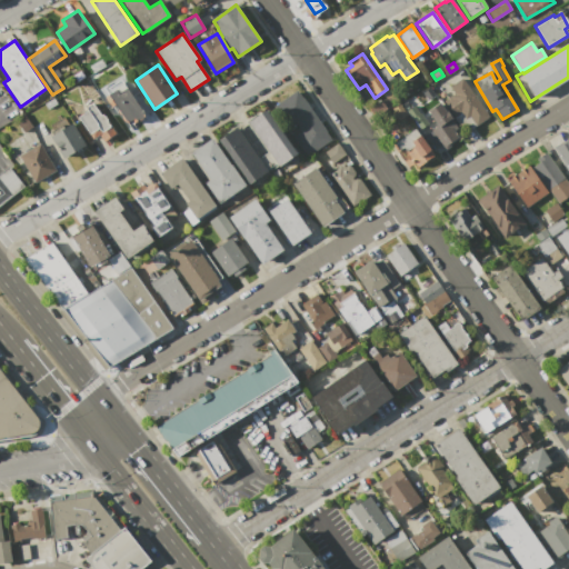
[(462,78),(489,117),(476,126),(470,117),(466,119),(462,113),(455,119),(443,101),(455,93),(449,87),(462,78)]
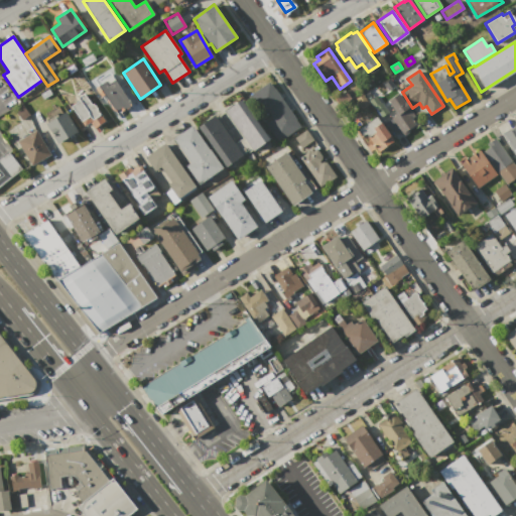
[(115,111),(104,96),(101,98),(94,88),(98,86),(94,80),(103,73),(105,76),(110,72),(132,105),(123,111),(120,108),(115,111)]
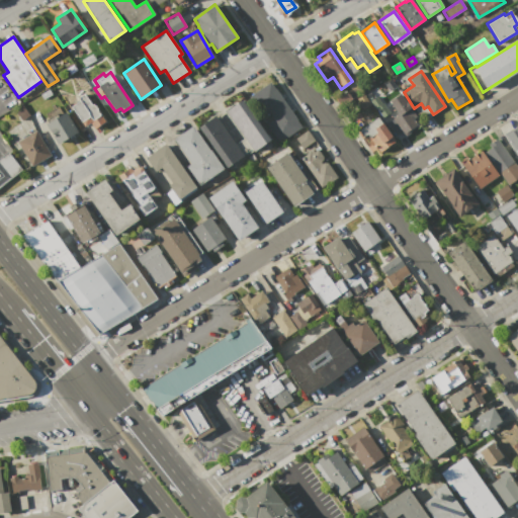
[(301,126),(280,141),(268,123),(274,119),(269,111),(263,115),(249,96),(269,82),(301,126)]
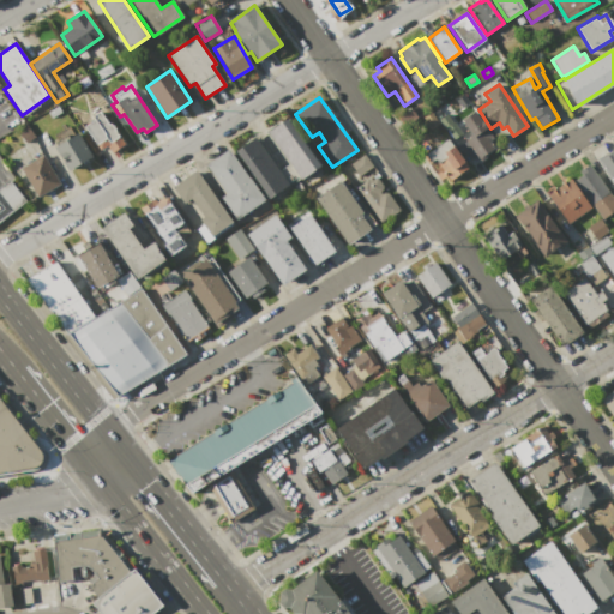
[(84,126),(94,120),(92,116),(100,110),(109,124),(110,122),(125,143),(112,151),(107,145),(101,150),(84,126)]
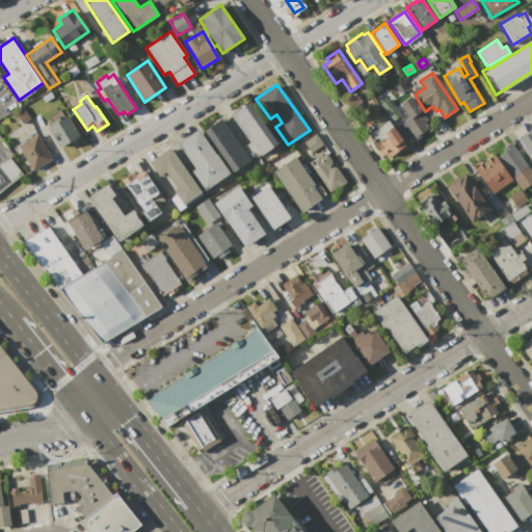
[(410,96),(427,118),(424,121),(429,128),(420,134),(422,137),(417,140),(403,122),(409,117),(399,104),(410,96)]
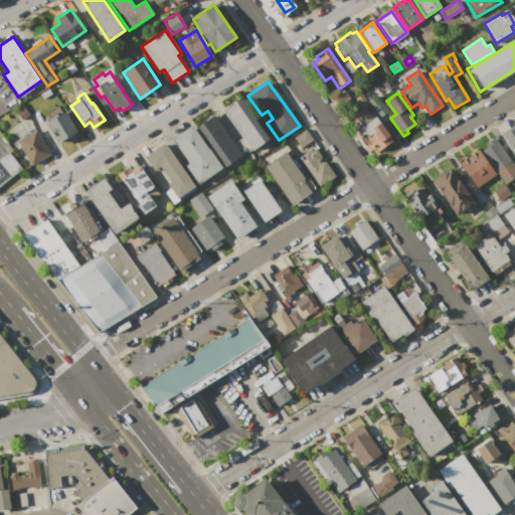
[(367,100),(374,96),(379,103),(380,102),(387,112),(380,117),(367,100)]
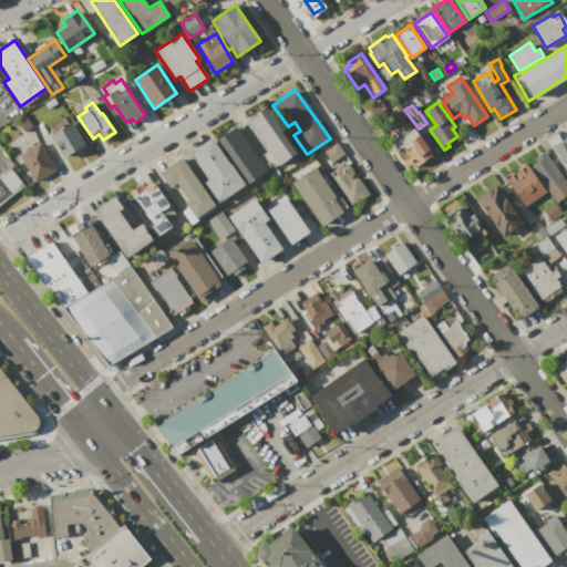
[(265,109),(296,153),(277,165),(247,122),(265,109)]
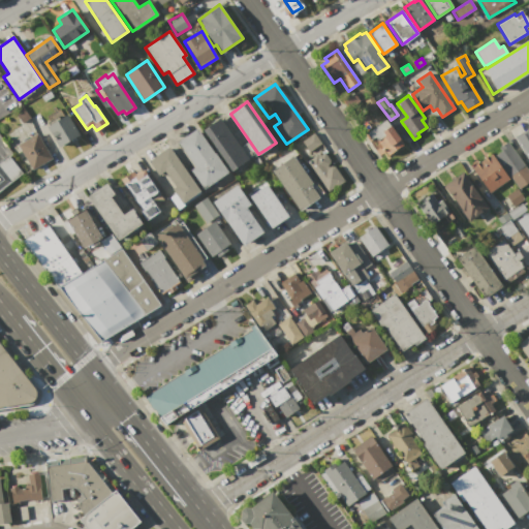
[(48,125),(67,114),(80,134),(59,146),(48,125)]
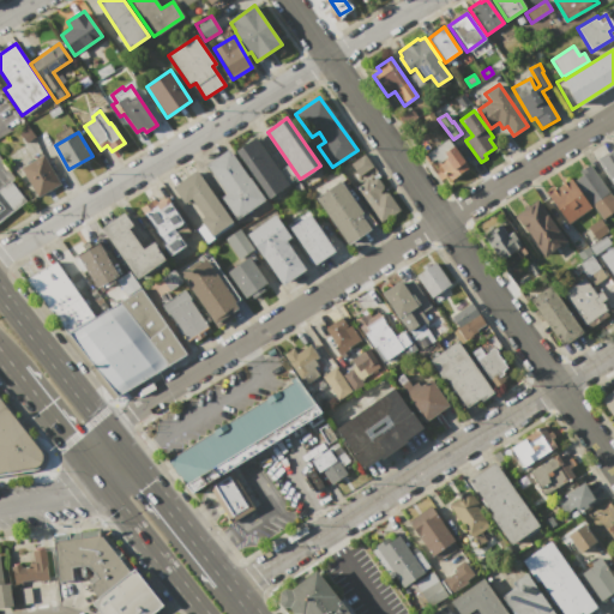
[(256,136),(289,184),(269,198),(235,150),(256,136)]
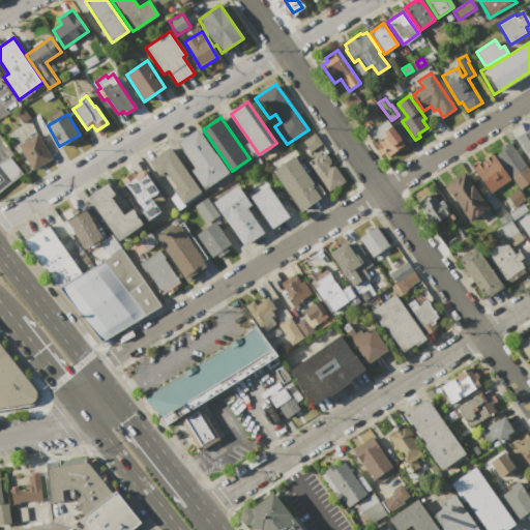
[(386,119),(401,140),(393,144),(398,149),(387,156),(383,151),(385,149),(382,145),(380,146),(374,139),(372,141),(366,134),(386,119)]
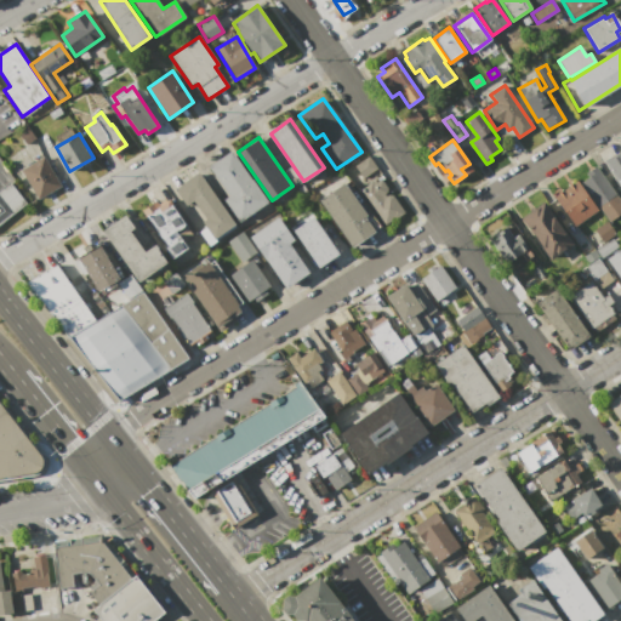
[(233,148),(268,199),(239,221),(223,199),(228,195),(208,165),(233,148)]
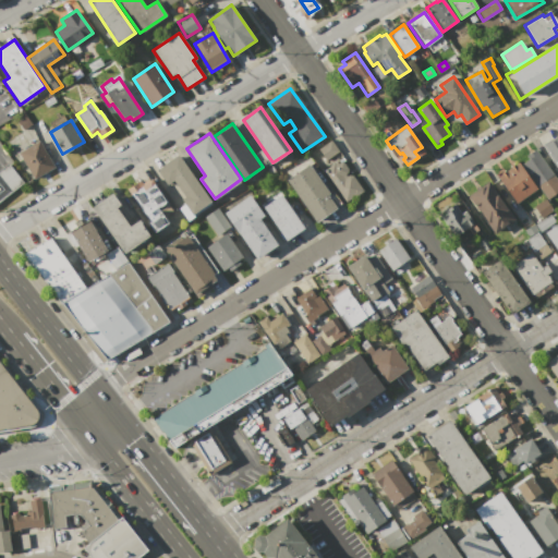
[(557,166),(543,145),(557,135),(557,136),(557,166)]
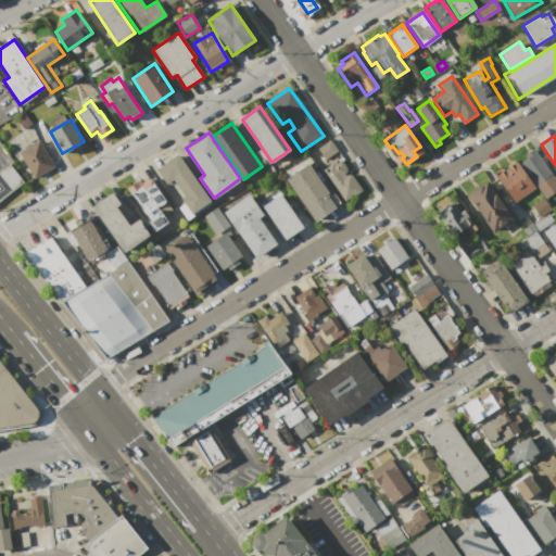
[(38,140),(54,165),(35,177),(19,151),(38,140)]
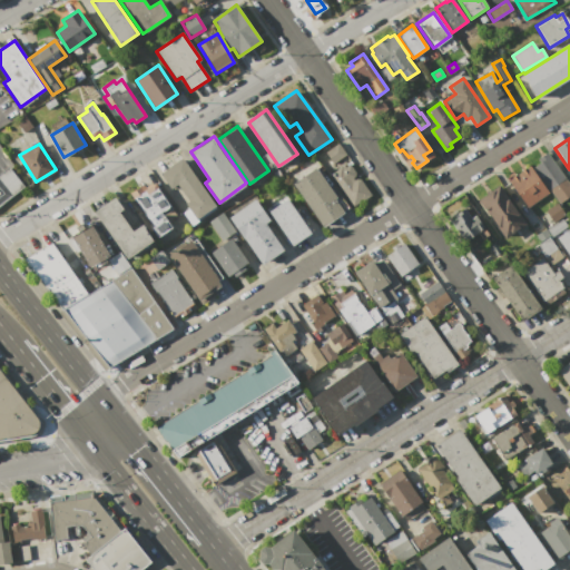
[(534,167),(540,163),(538,158),(548,151),(568,182),(569,179),(569,196),(559,204),(534,167)]
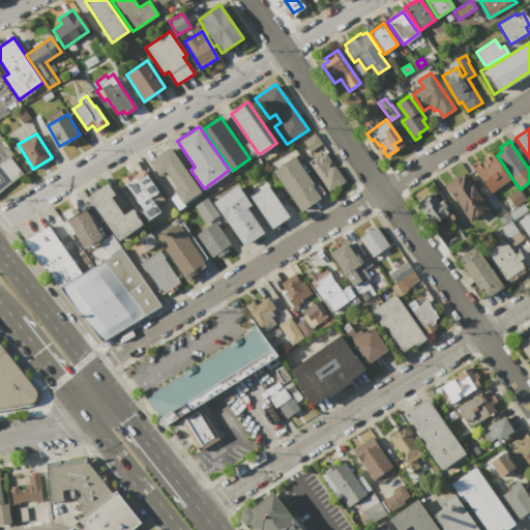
[(171,146),(202,192),(183,205),(172,188),(175,186),(164,172),(158,175),(149,162),(171,146)]
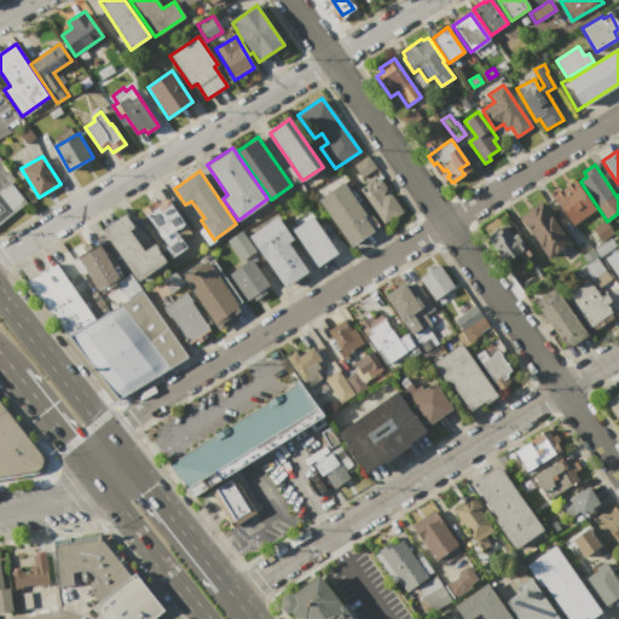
[(382,225),(358,191),(374,179),(375,180),(380,178),(386,187),(385,192),(383,194),(385,195),(387,194),(391,195),(404,212),(393,219),(392,218),(382,225)]
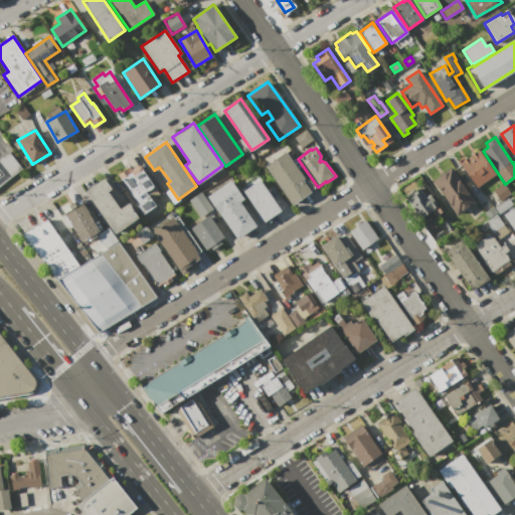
[(459,164),(462,162),(461,161),(469,155),(470,156),(472,155),(471,154),(474,152),(475,153),(479,150),(496,175),(476,189),(459,164)]
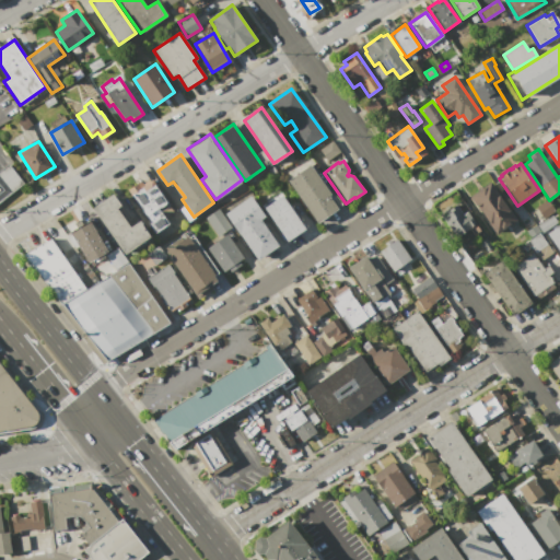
[(0,171),(9,164),(24,184),(0,201),(0,171)]
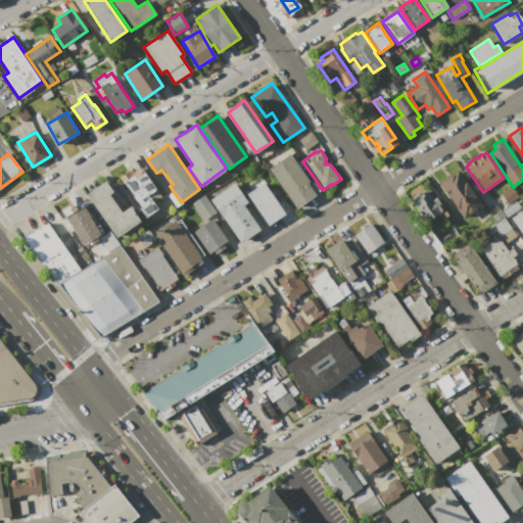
[(269,169),(289,154),(310,182),(307,183),(316,194),(296,207),(269,169)]
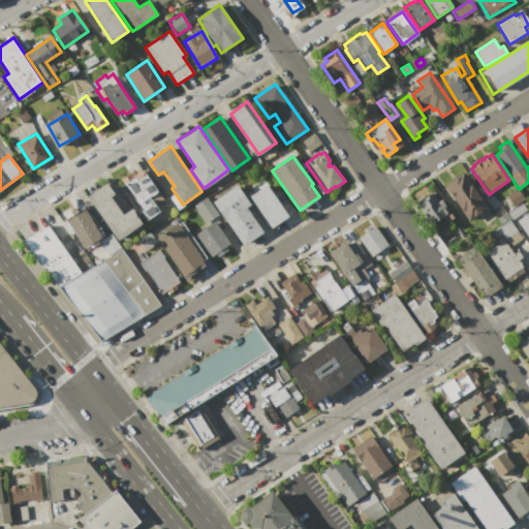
[(120,179),(132,170),(135,174),(143,168),(166,204),(159,209),(160,210),(146,220),(139,211),(142,210),(120,179)]
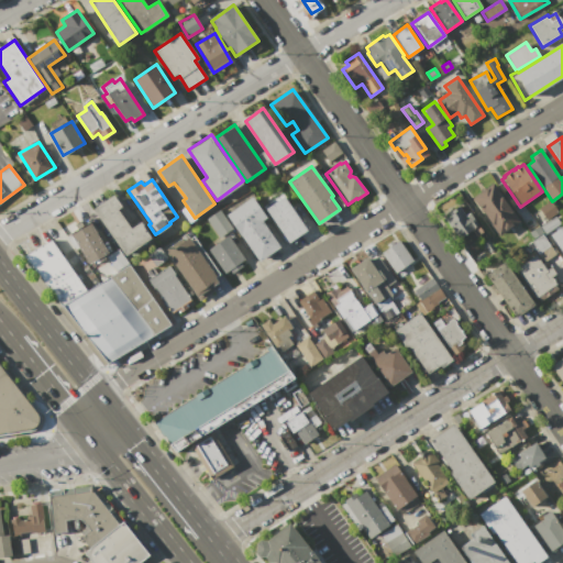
[(472,198),(492,185),(518,222),(498,235),(472,198)]
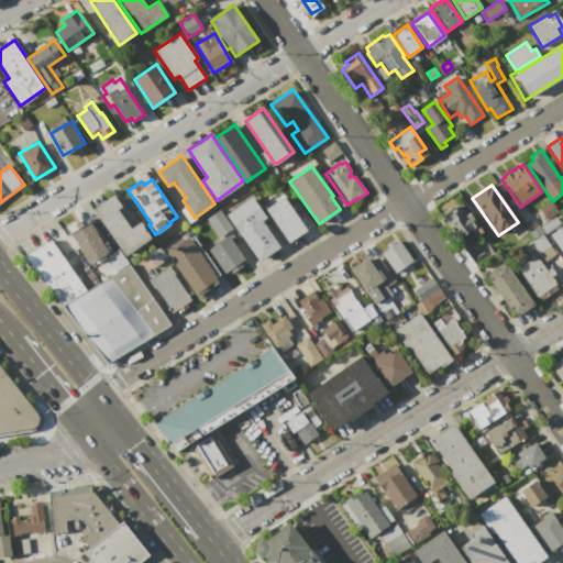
[(94,209),(120,190),(130,203),(118,211),(130,229),(142,221),(152,235),(125,255),(94,209)]
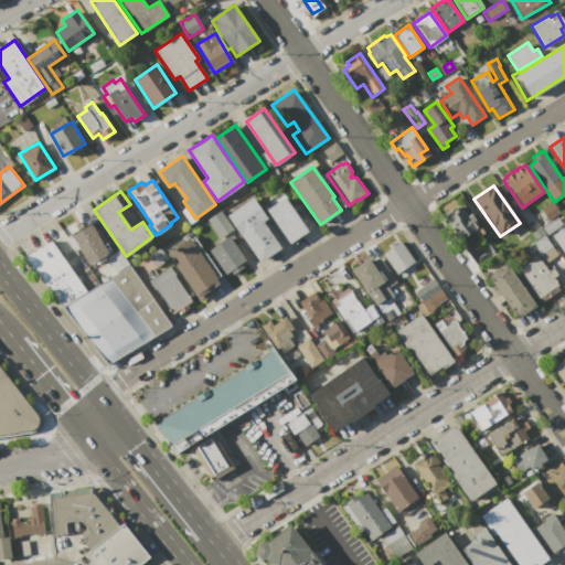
[(266,211),(286,195),(288,199),(287,200),(290,204),(291,204),(309,228),(288,243),(266,211)]
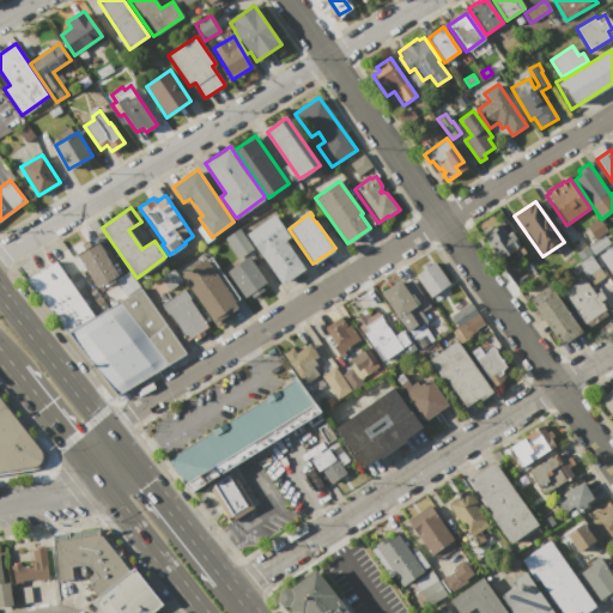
[(247,235),(275,214),(290,236),(286,240),(307,268),(283,285),(247,235)]
